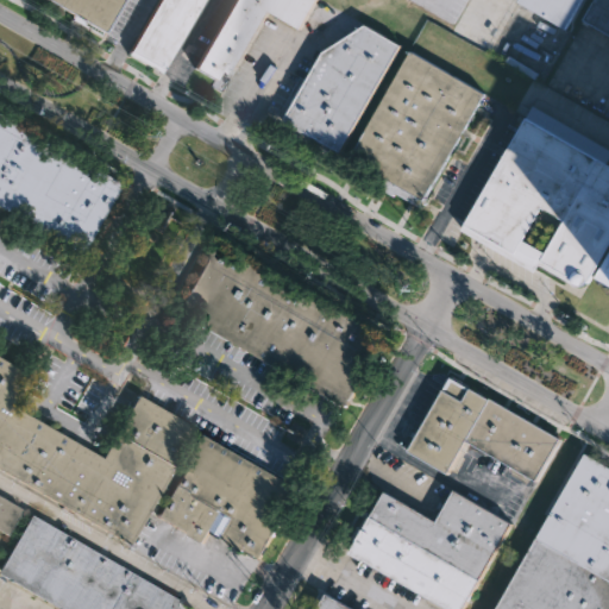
[(121,0),(101,35),(83,24),(79,30),(67,23),(70,17),(41,0),(121,0)]
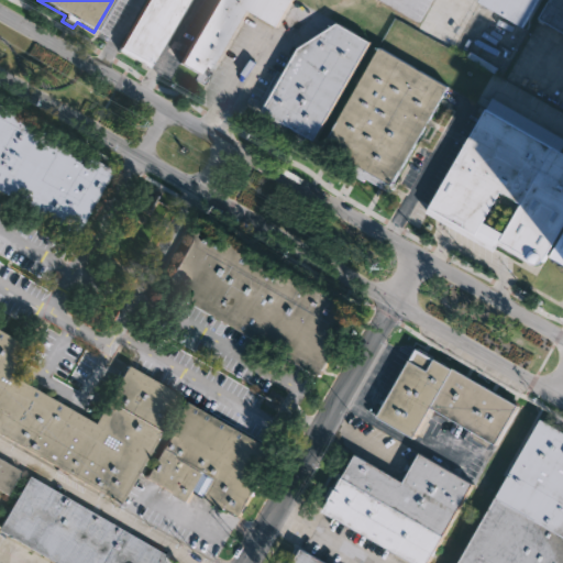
[(185,0),(146,68),(117,51),(145,0),(185,0)]
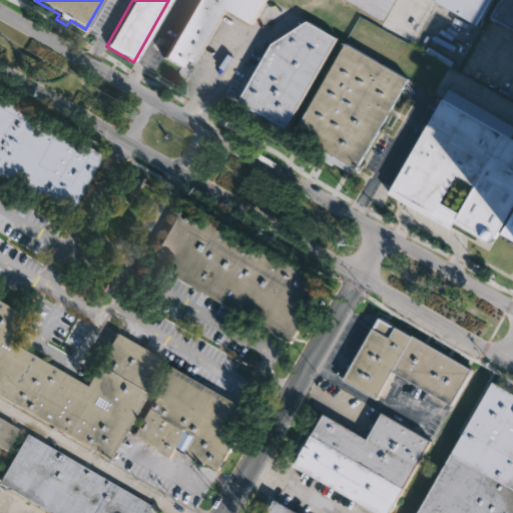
[(267,0),(252,25),(226,10),(194,65),(184,59),(179,67),(162,57),(194,0),(267,0)]
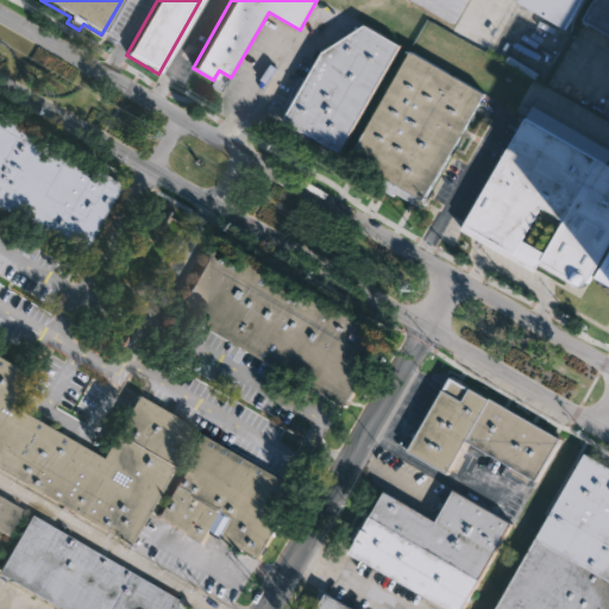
[(582,0),(566,29),(519,1),(519,0),(582,0)]
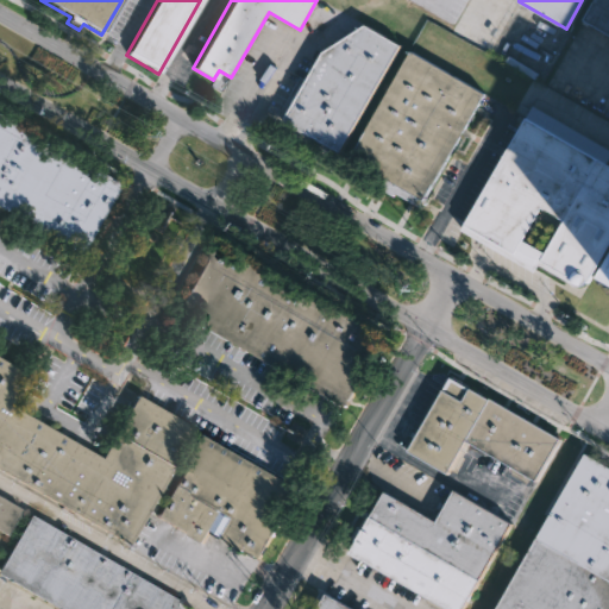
[(594,0),(608,0),(608,33),(590,23),(588,26),(581,23),(594,0)]
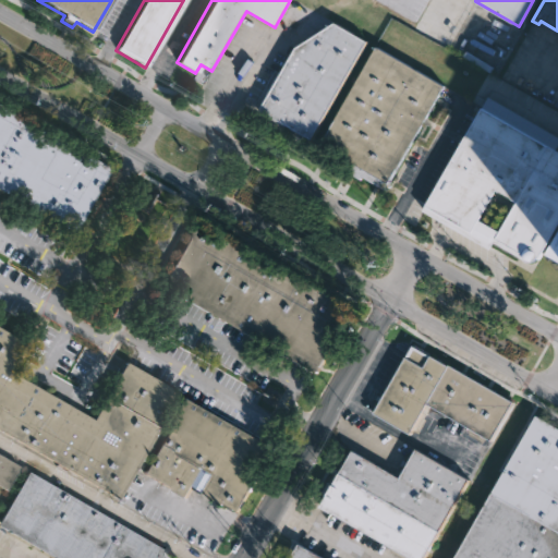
[(366,40),(311,138),(301,133),(296,140),(291,135),(288,141),(279,136),(287,124),(259,109),(294,47),(334,22),(366,40)]
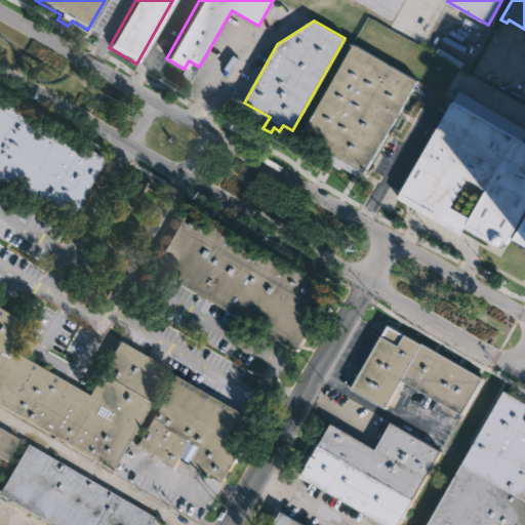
[(418,94),(415,99),(410,96),(402,111),(407,114),(404,119),(399,116),(366,173),(300,135),(354,44),(419,81),(413,91),(418,94)]
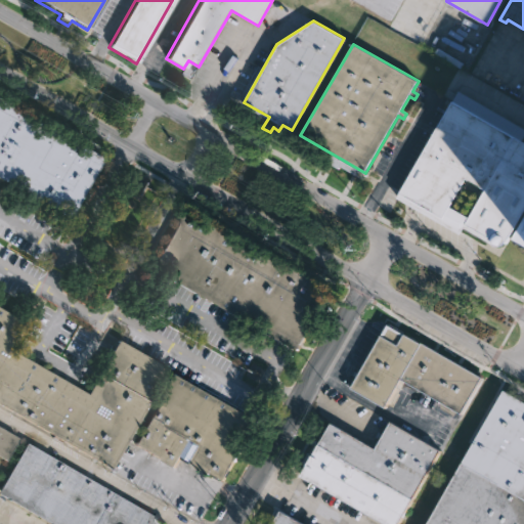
[(459,90),(523,128),(523,133),(520,140),(523,142),(523,209),(500,250),(462,227),(457,235),(395,200),(459,90)]
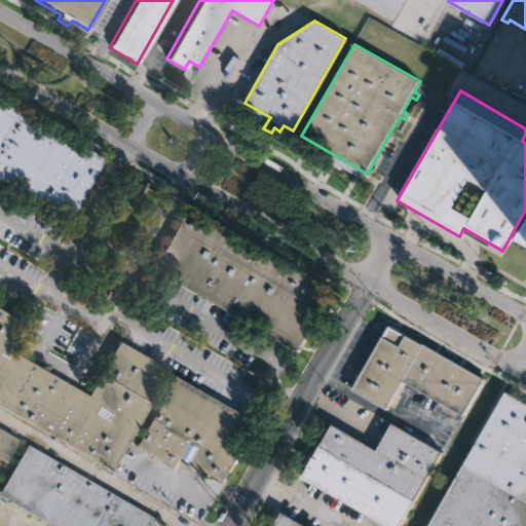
[(0,97),(107,159),(70,220),(0,177),(0,97)]
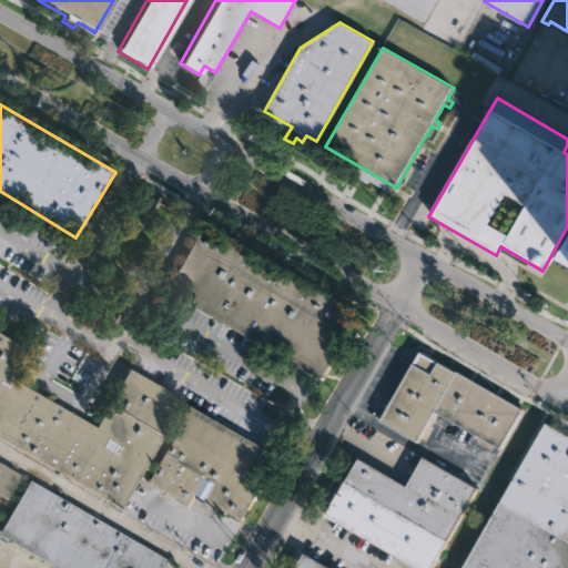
[(326,376),(324,381),(168,293),(204,225),(361,313),(326,376)]
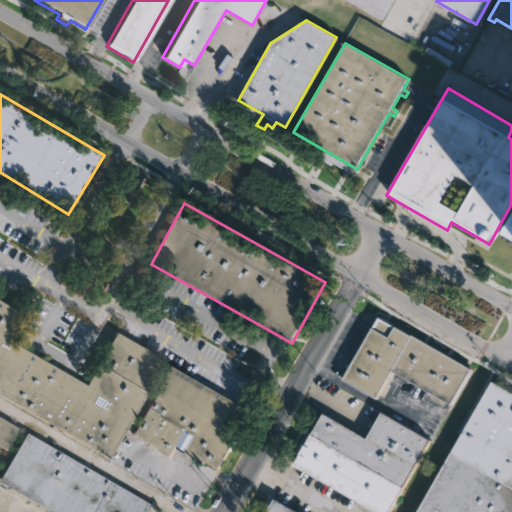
[(511,242),(498,235),(511,210),(511,242)]
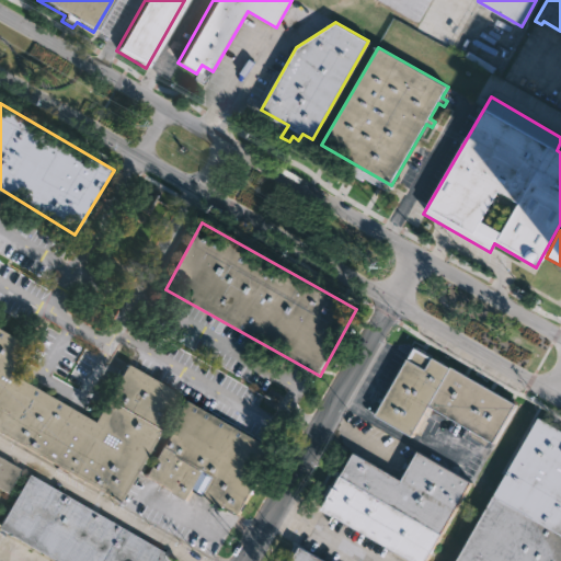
[(11,374),(92,421),(126,363),(180,395),(118,501),(0,432),(0,330),(23,344),(7,371),(11,374)]
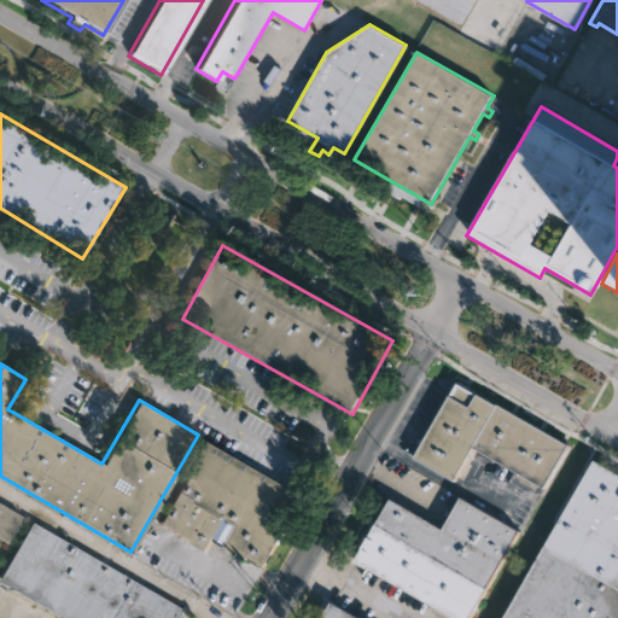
[(455,483),(474,448),(546,488),(570,445),(459,384),(415,460),(455,483)]
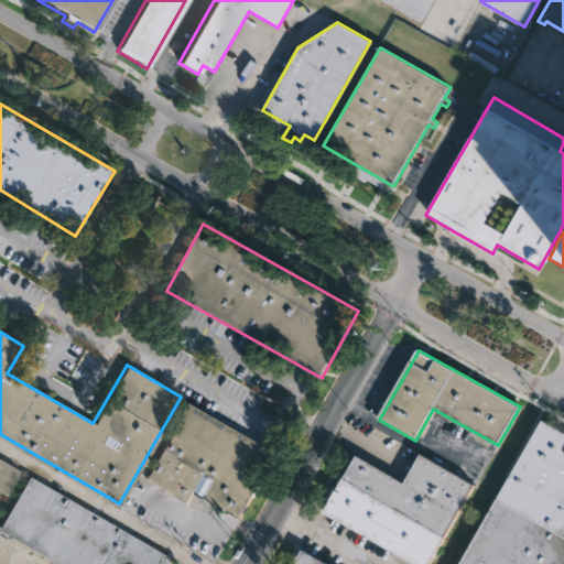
[(278,456),(242,518),(196,491),(190,503),(145,478),(190,401),(280,453),(278,456)]
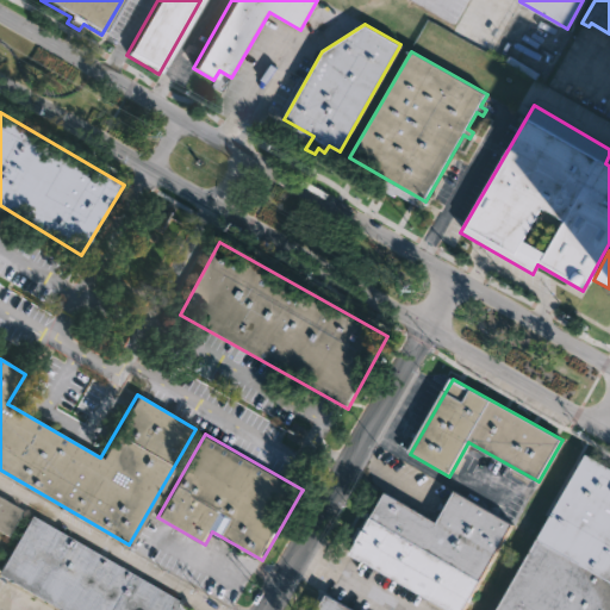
[(498,609),(587,454),(609,467),(609,609),(498,609)]
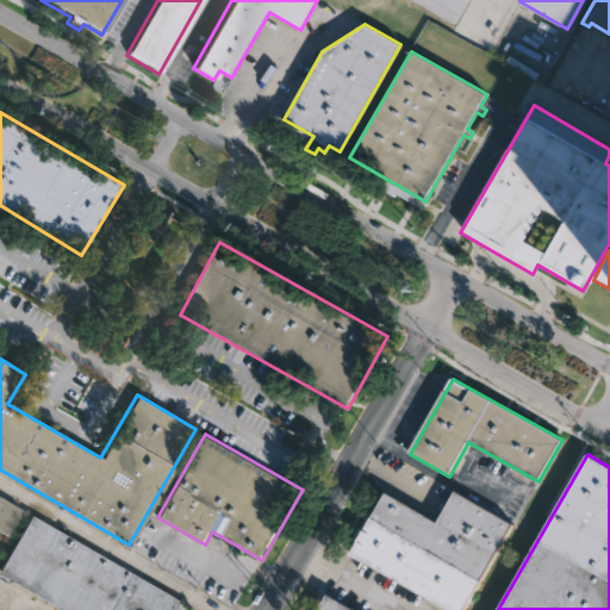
[(515,524),(462,609),(449,609),(375,566),(372,570),(359,562),(361,559),(354,554),(390,493),(441,523),(459,492),(515,524)]
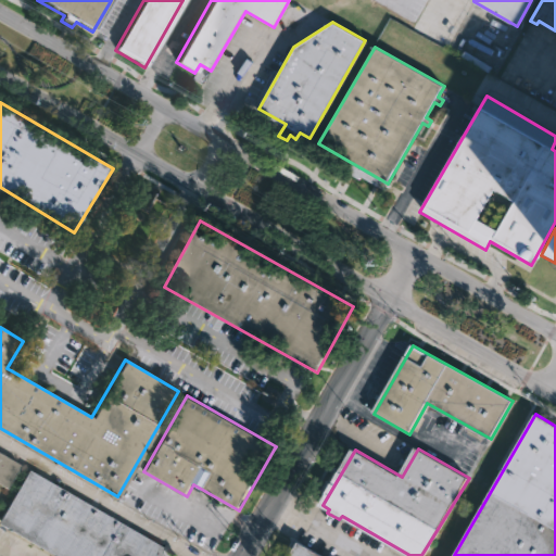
[(0,453),(21,466),(8,490),(0,485),(0,453)]
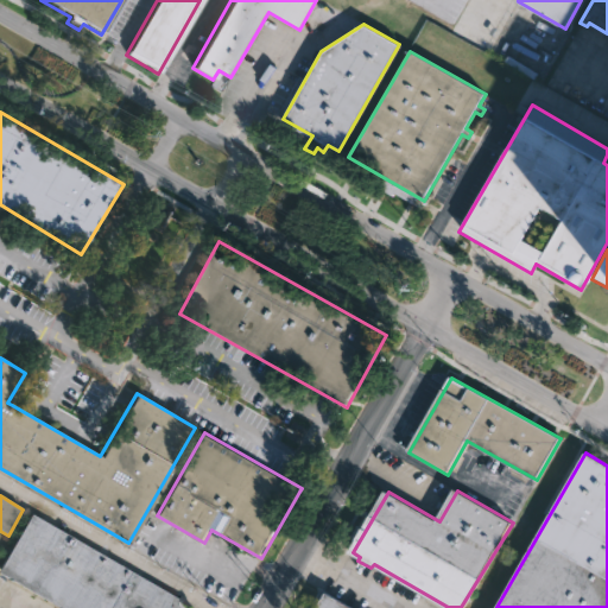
[(59,607),(0,572),(0,570),(32,514),(195,607),(59,607)]
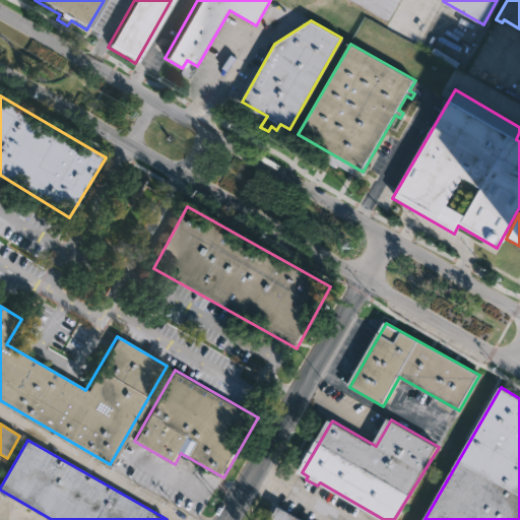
[(272,519),(279,509),(299,519),(272,519)]
